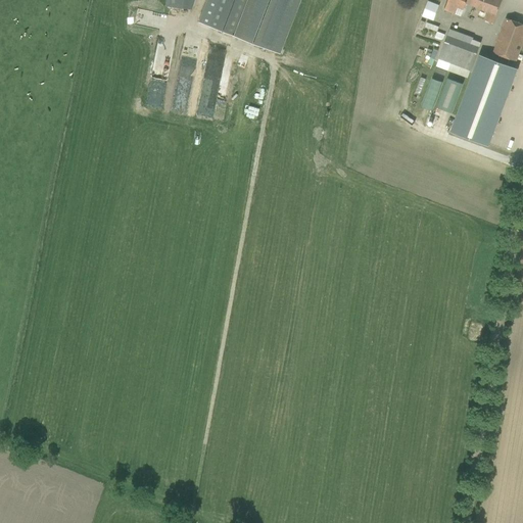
[(164,0),(164,6),(188,8),(191,0),(164,0)]
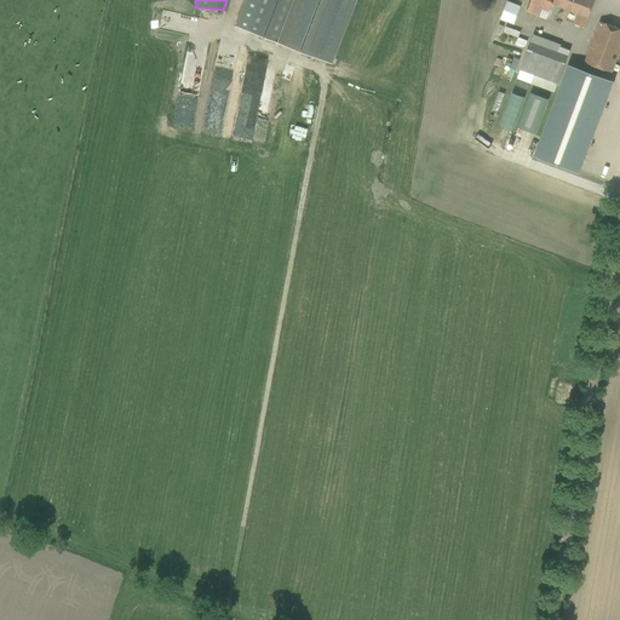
[(234,27),(283,46),(332,64),(355,0),(244,0),(239,15),(235,15),(233,21),(236,22),(234,27)]
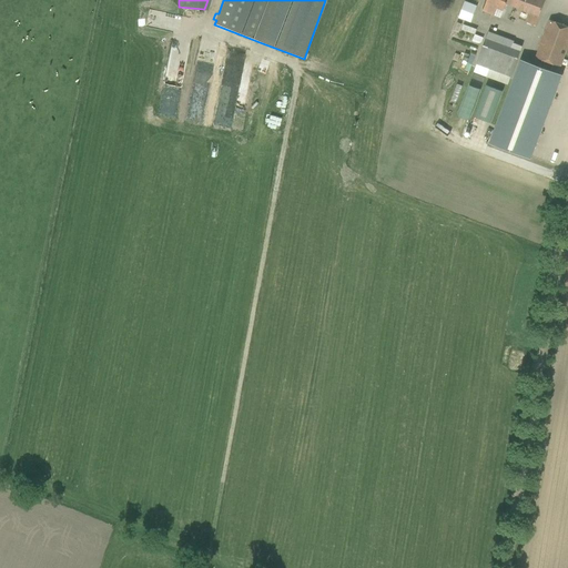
[(486,0),(484,9),(483,11),(500,18),(506,4),(529,13),(526,22),(536,26),(545,0),(486,0)]
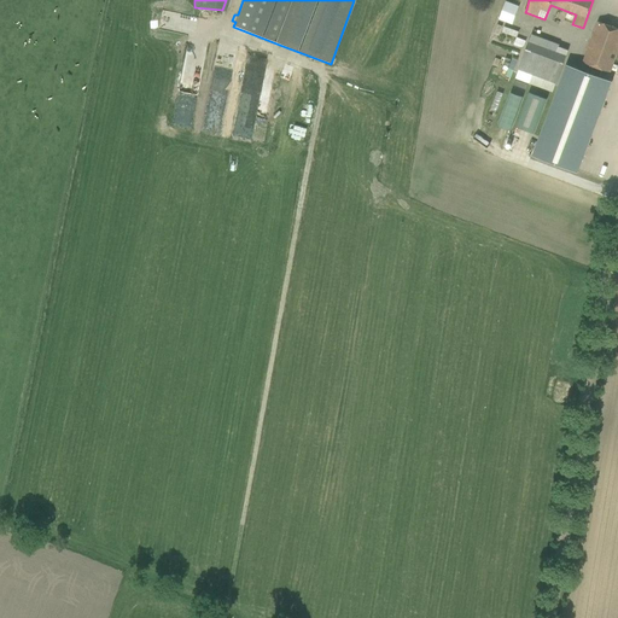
[(499,19),(512,24),(519,6),(506,1),(499,19)]
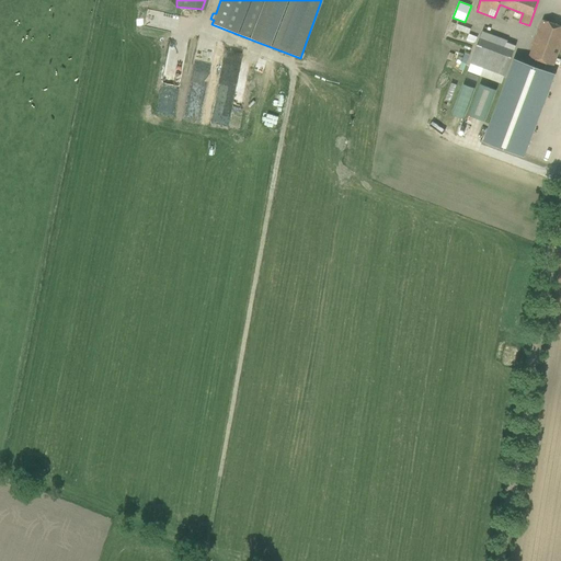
[(560,25),(542,20),(539,30),(528,56),(553,66),(560,45),(560,25)]
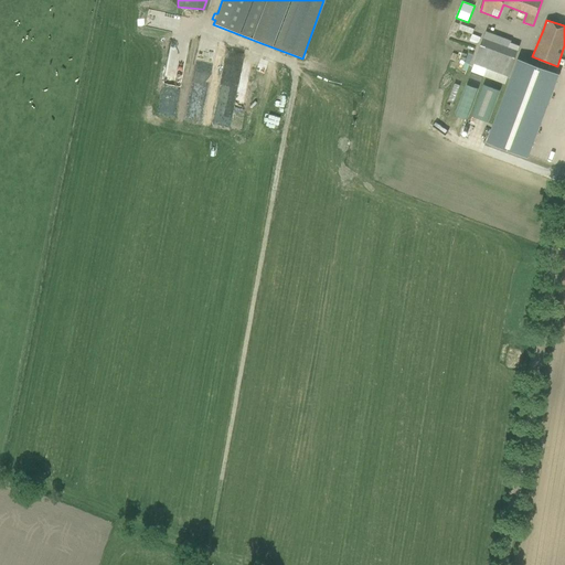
[(461,23),(459,29),(472,34),(475,29),(461,23)]
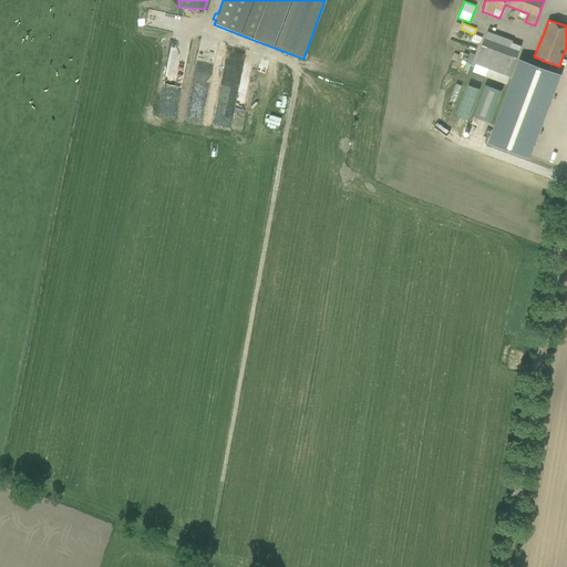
[(473,73),(508,83),(521,42),(485,32),(473,73)]
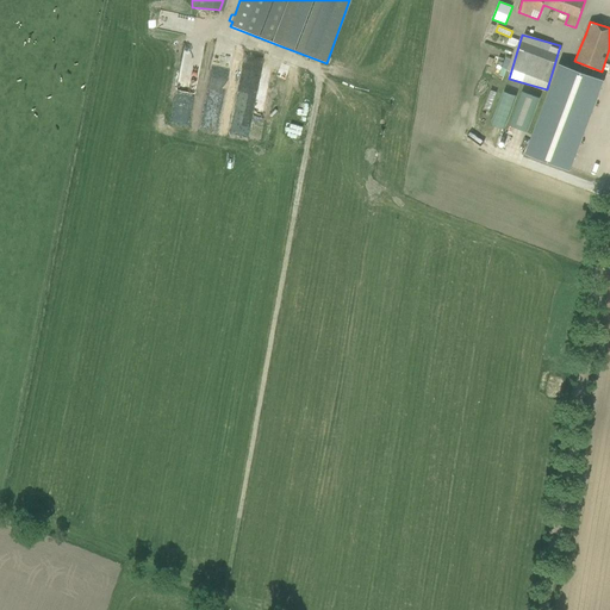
[(605,81),(561,64),(527,155),(572,172),(605,81)]
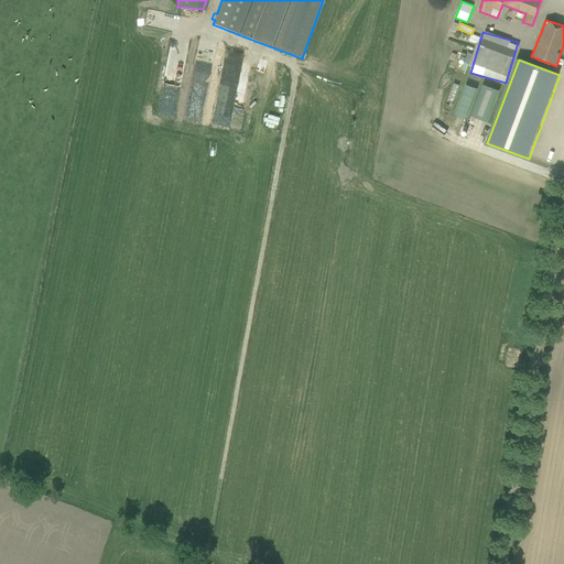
[(207,84),(209,67),(195,65),(193,82),(207,84)]
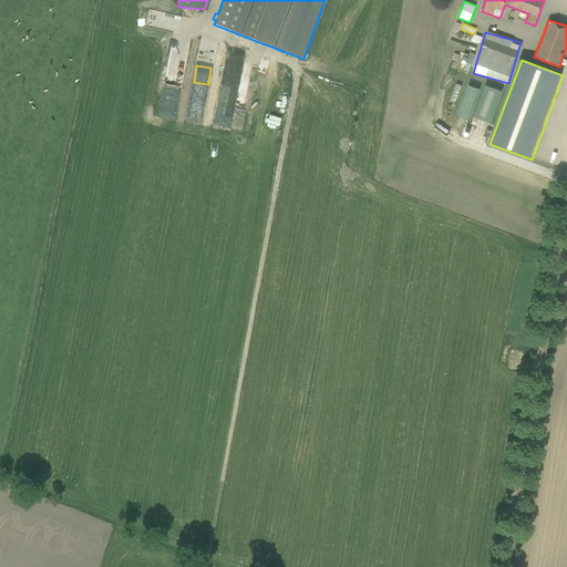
[(468,120),(480,89),(468,85),(457,115),(468,120)]
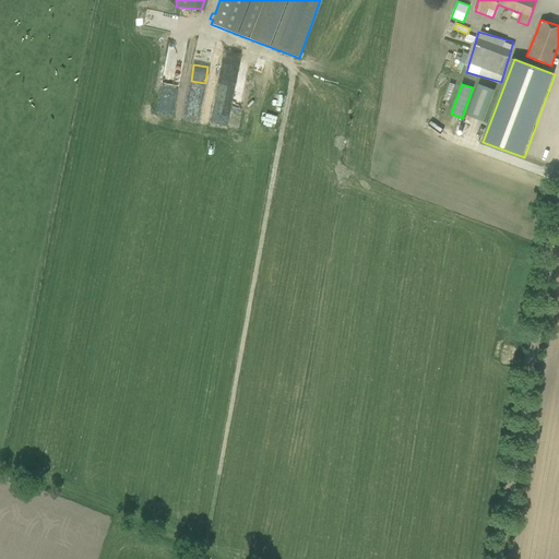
[(478,84),(467,115),(483,121),(495,90),(478,84)]
